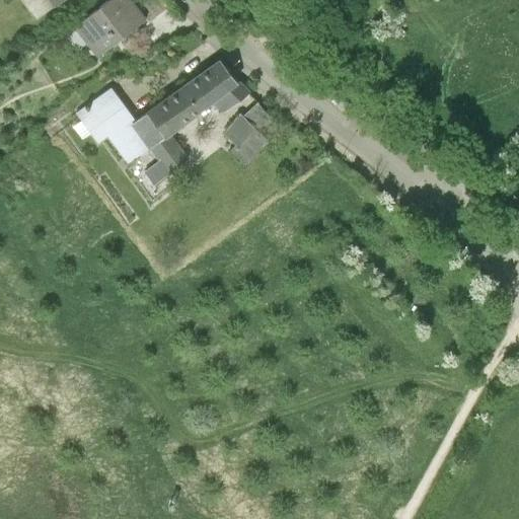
[(22,0),(36,18),(54,5),(50,0),(22,0)]
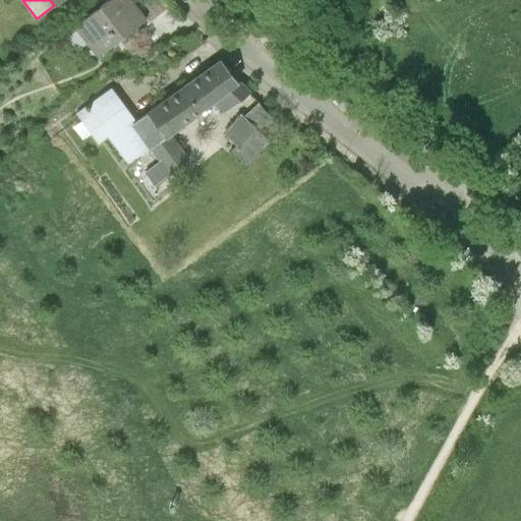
[(131,0),(107,0),(78,21),(101,50),(145,17),(131,0)]
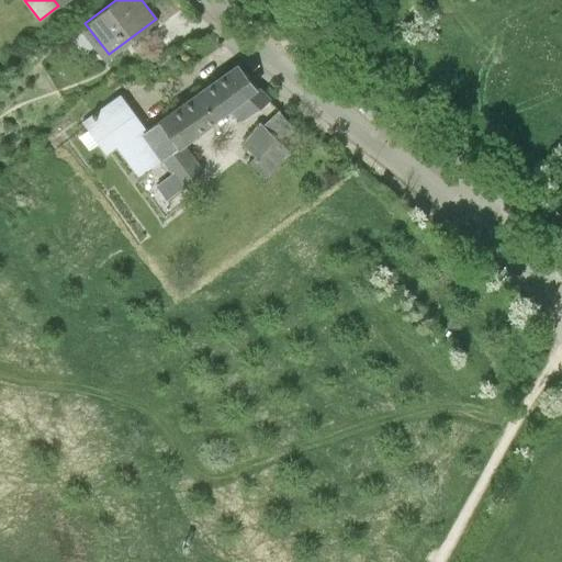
[(166,159),(175,172),(184,186),(204,172),(186,146),(235,111),(256,96),(235,67),(145,131),(166,159)]
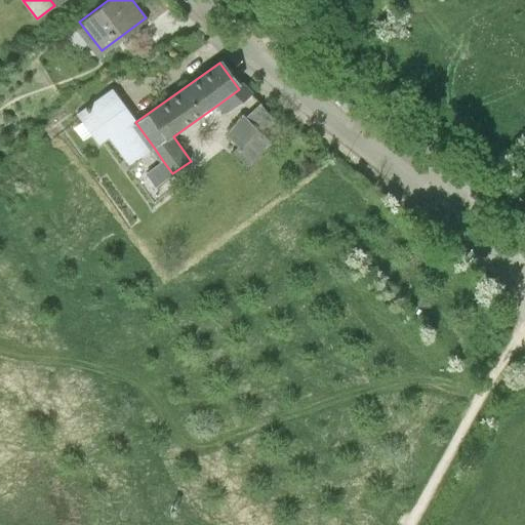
[(227,113),(243,105),(252,93),(243,85),(239,89),(219,104),(227,113)]
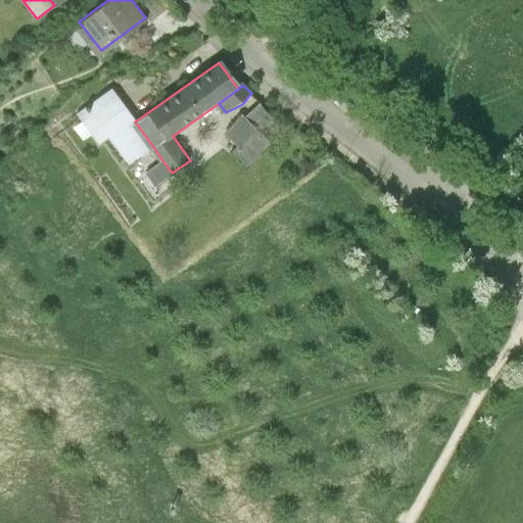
[(130,164),(154,148),(135,122),(112,90),(78,114),(99,145),(110,137),(130,164)]
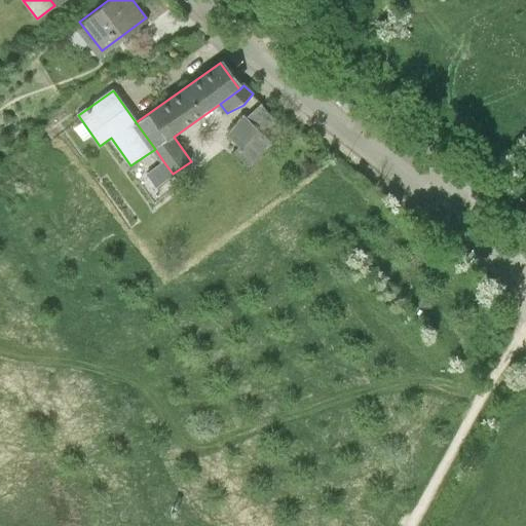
[(248,120),(262,134),(275,120),(261,106),(248,120)]
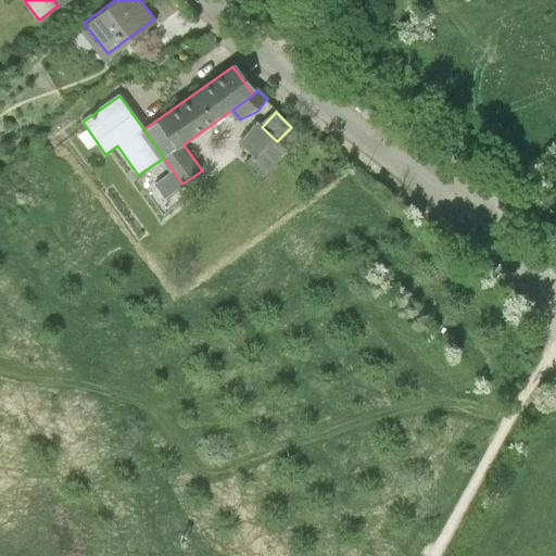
[(260,125),(244,146),(257,156),(251,164),(264,178),(289,153),(277,141),(262,127),(260,125)]
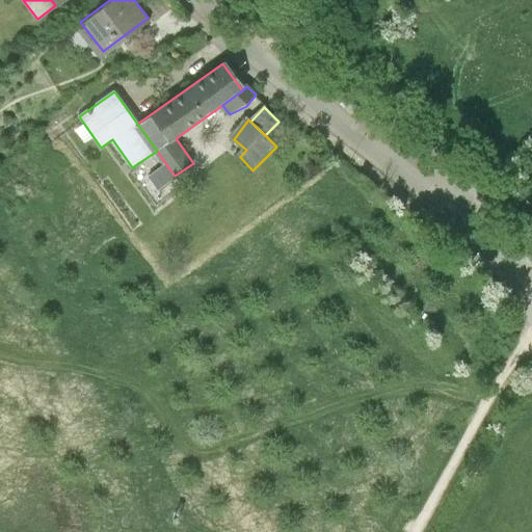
[(158,188),(175,176),(165,163),(149,176),(158,188)]
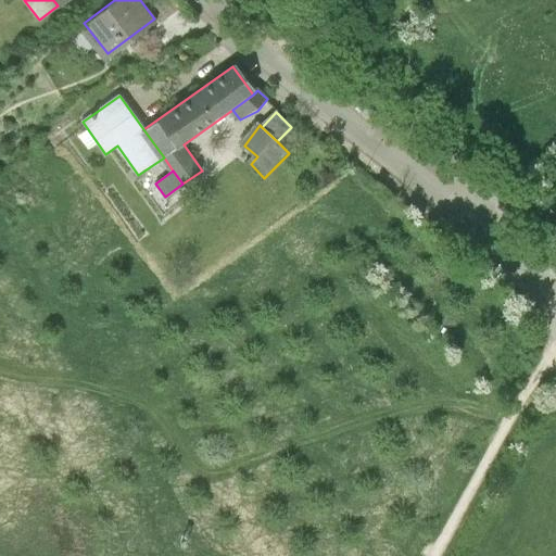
All buildings are outlined.
